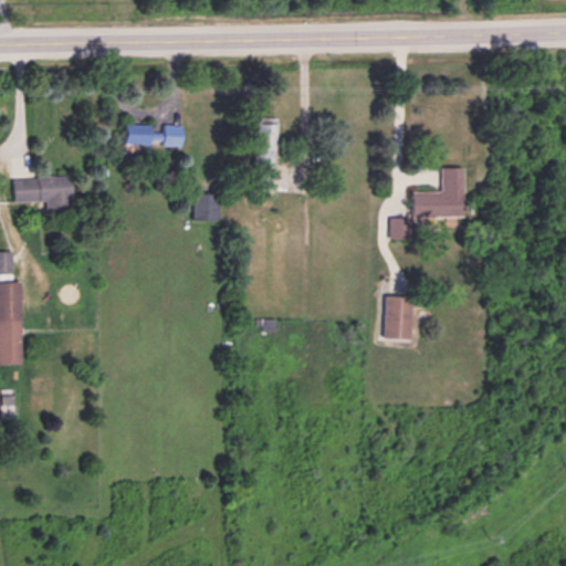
[(278,116),(257,116),(255,160),(276,160),(278,116)]
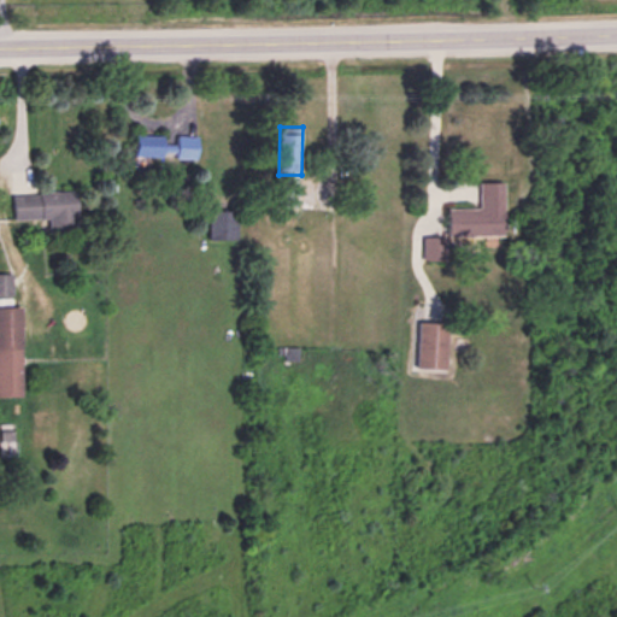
[(199,134),(135,134),(135,157),(199,157),(199,134)]
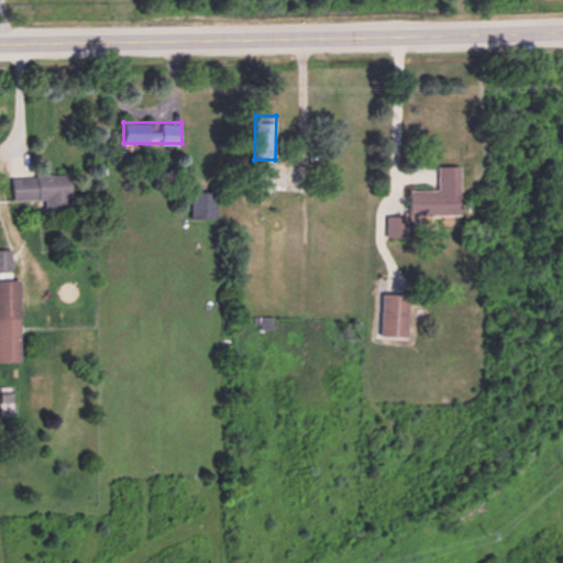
[(386,235),(408,235),(408,216),(460,216),(460,164),(437,165),(437,188),(409,188),(410,214),(386,214),(386,235)]
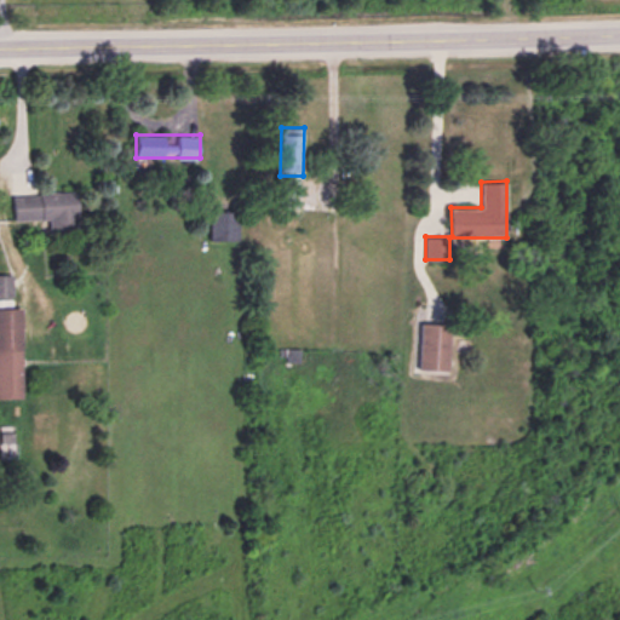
[(16,219),(51,219),(51,231),(80,231),(80,190),(16,190),(16,219)]
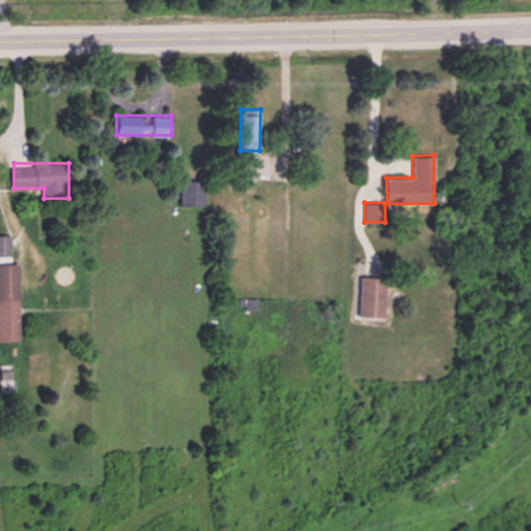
[(182,179),(182,205),(205,205),(205,179),(182,179)]
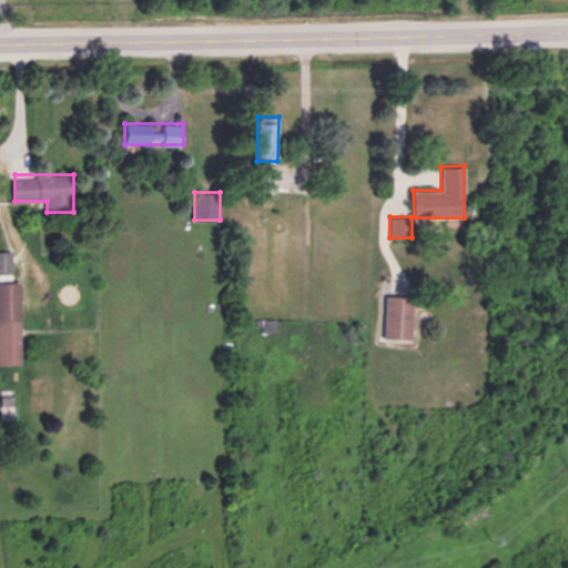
[(22,281),(0,281),(0,270),(13,270),(13,251),(0,251),(0,364),(23,365),(22,281)]
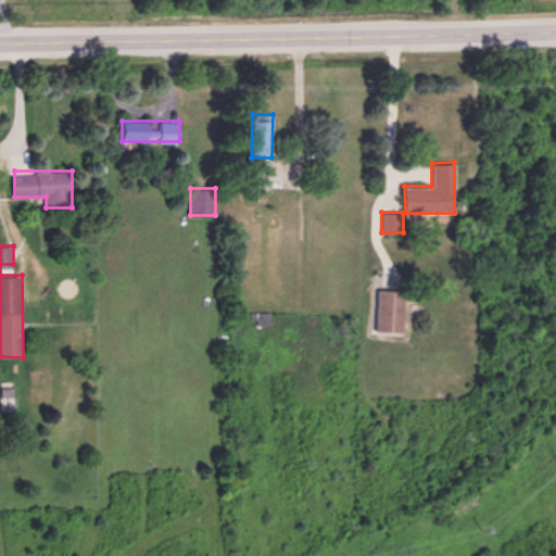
[(405,289),(378,289),(378,330),(405,330),(405,289)]
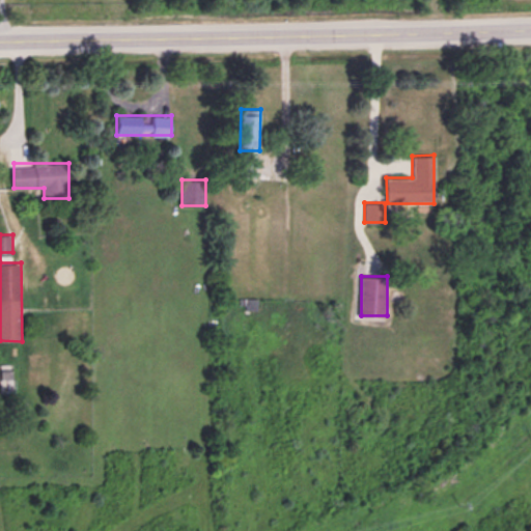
All buildings are outlined.
